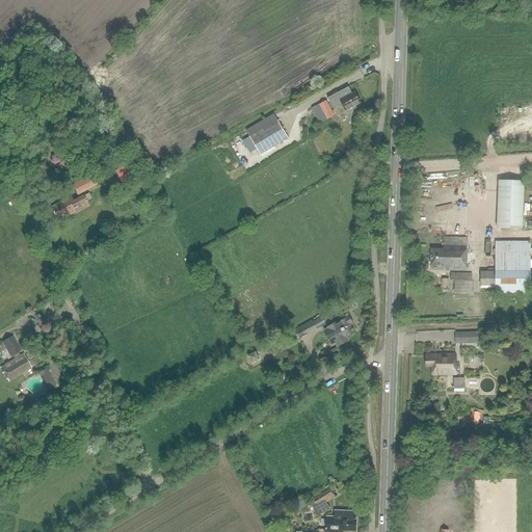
[(343,105),(345,110),(361,103),(354,92),(350,95),(346,88),(327,99),(334,110),(343,105)]
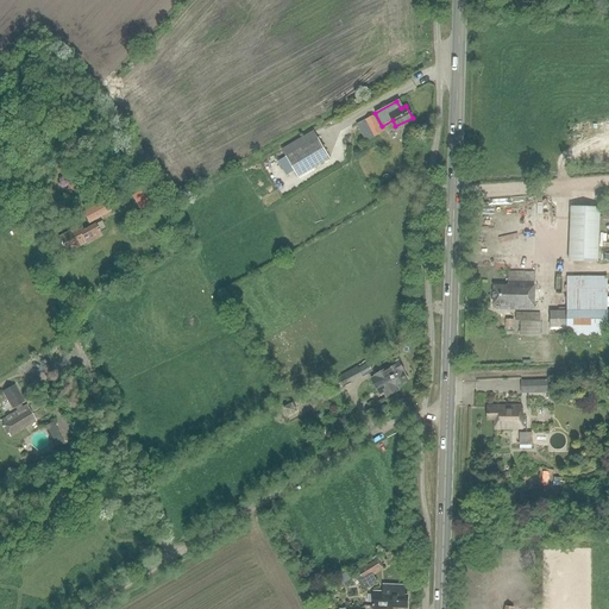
[(370,131),(374,137),(382,132),(372,115),(364,120),(370,131)]
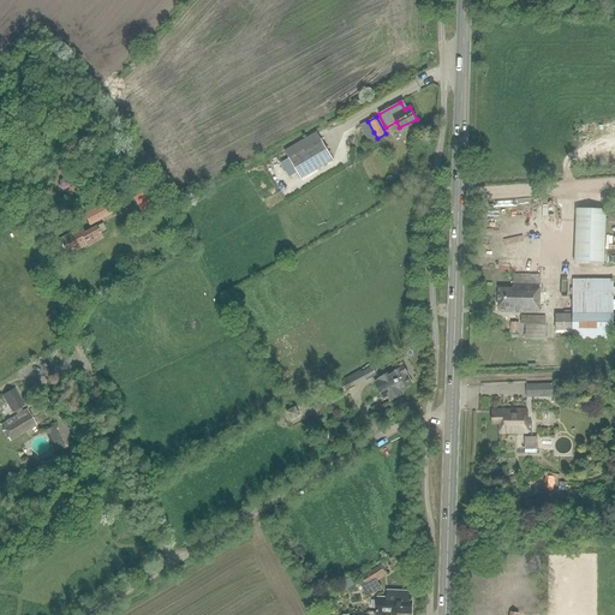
[(368,121),(359,126),(369,143),(377,138),(374,132),(368,121)]
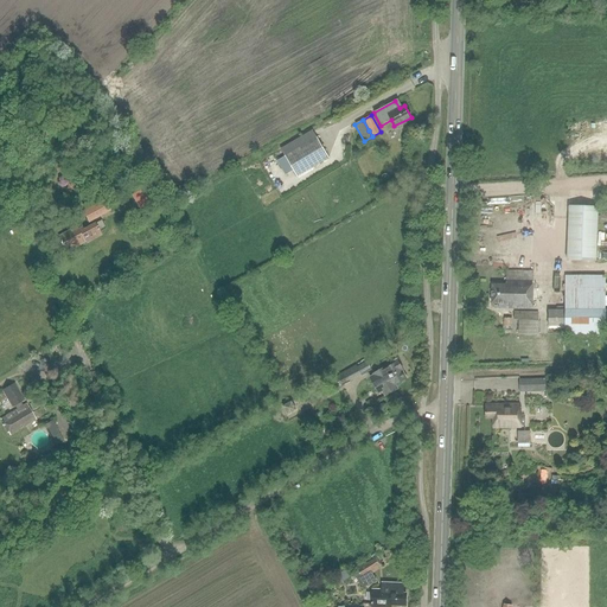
[(293,171),(296,178),(328,158),(315,138),(276,161),(286,176),(293,171)]
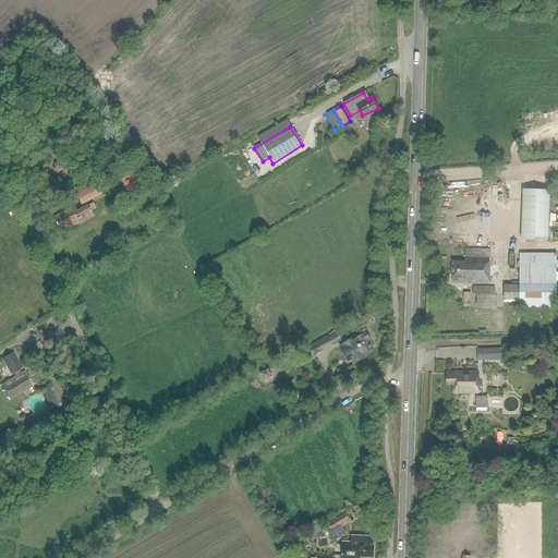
[(137,173),(128,180),(135,193),(145,186),(137,173)]
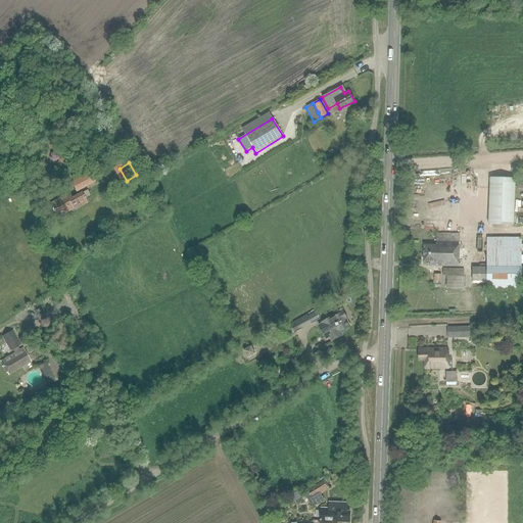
[(76,191),(89,185),(84,176),(72,182),(76,191)]
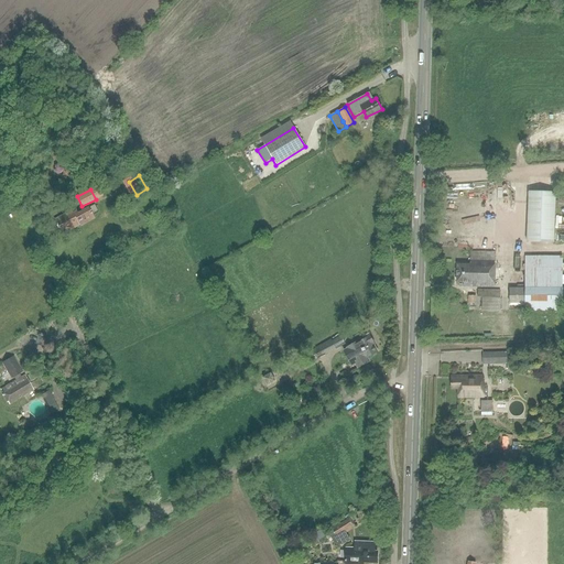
[(555,192),(528,192),(527,241),(554,242),(555,192)]
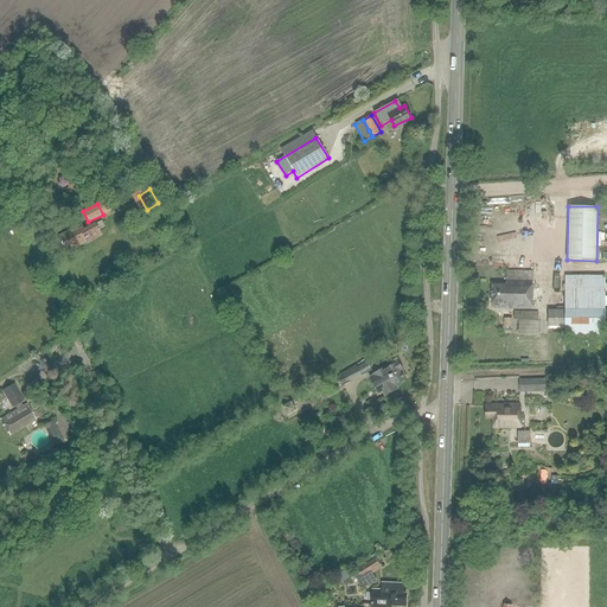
[(58,236),(59,240),(64,248),(69,246),(71,249),(84,242),(85,244),(101,235),(94,224),(80,232),(76,227),(58,236)]
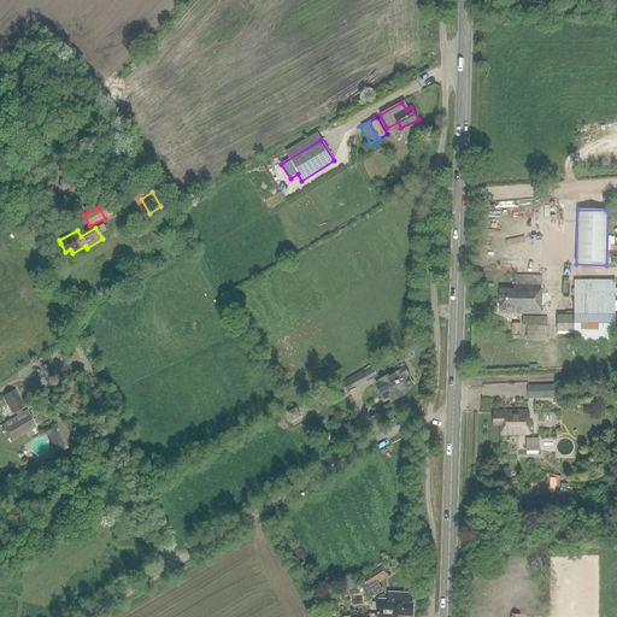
[(616,313),(615,313),(615,281),(574,280),(574,315),(557,315),(557,333),(574,333),(574,340),(615,340),(615,325),(616,324),(616,313)]
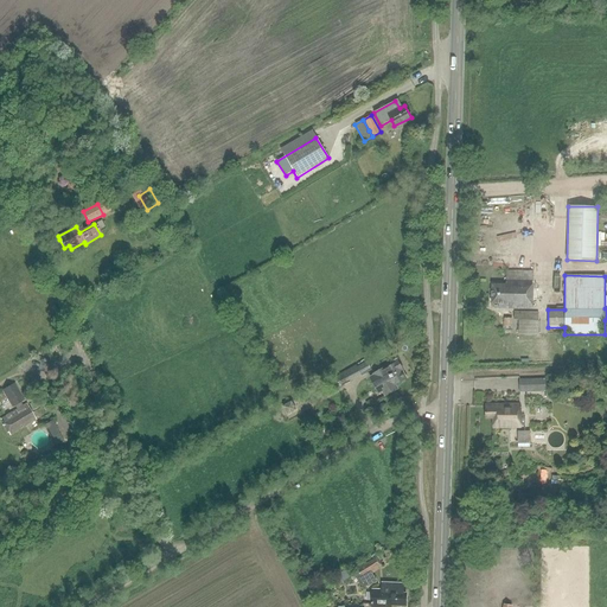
[(506,281),(506,285),(492,285),(492,304),(499,304),(499,308),(532,308),(532,281),(506,281)]
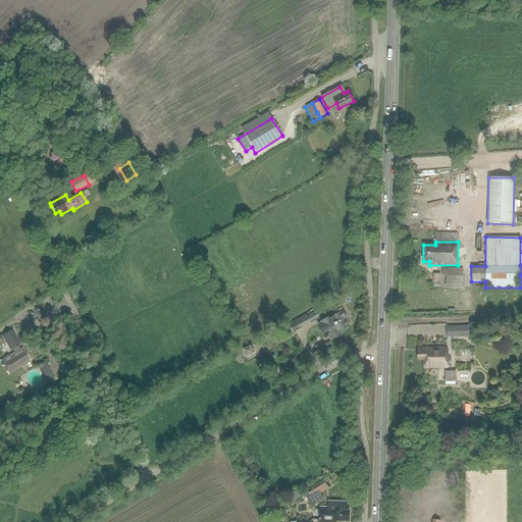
[(463,288),(462,268),(446,268),(446,289),(463,288)]
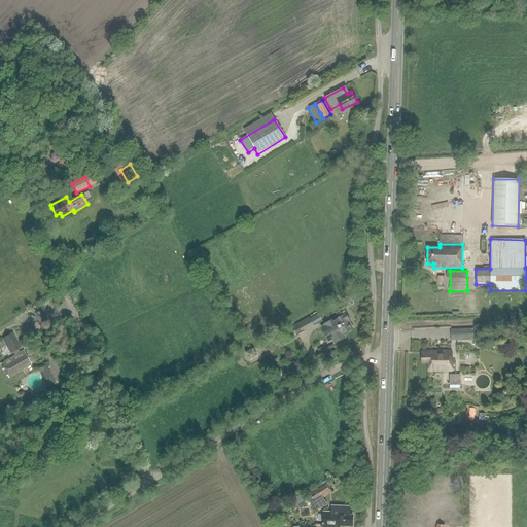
[(313,326),(323,321),(319,313),(309,319),(308,317),(291,326),(296,336),(313,326)]
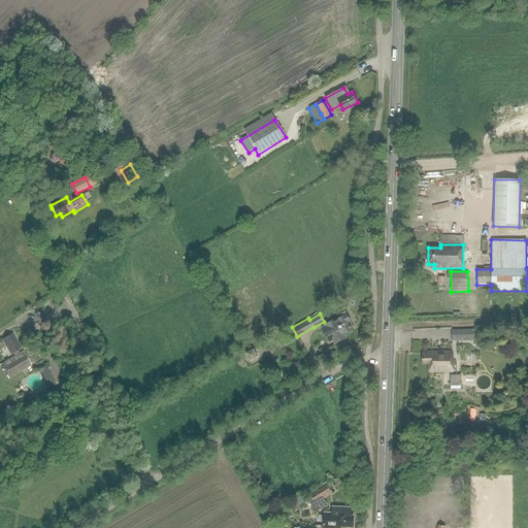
[(334,345),(343,339),(344,337),(343,334),(353,329),(344,316),(335,321),(335,322),(327,326),(326,324),(323,326),(324,326),(320,328),(329,343),(332,342),(334,345)]
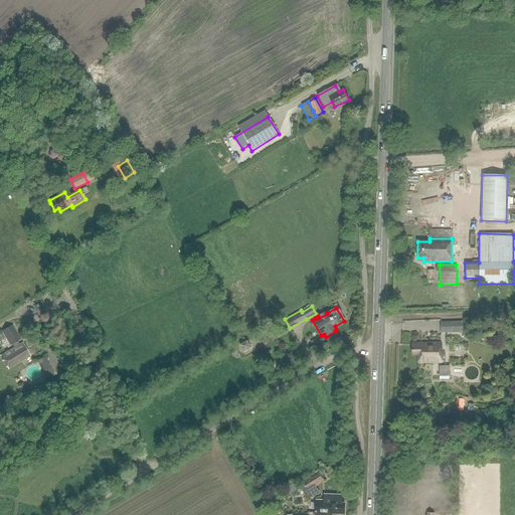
[(441,333),(453,332),(464,332),(464,322),(441,322),(441,333)]
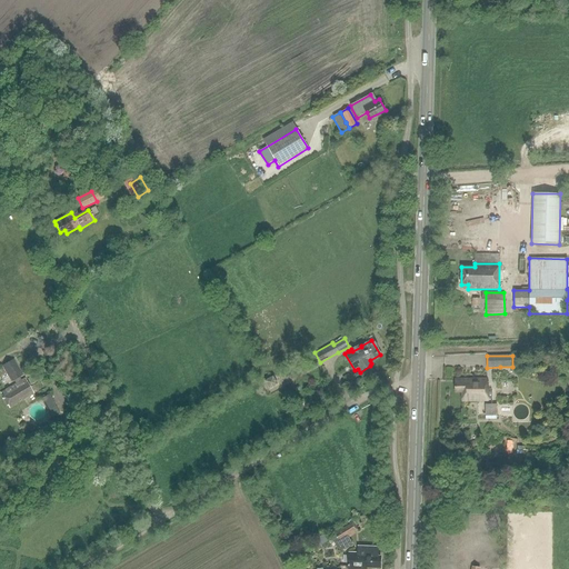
[(22,376),(12,360),(1,367),(11,381),(13,380),(16,385),(0,392),(0,393),(2,398),(1,399),(6,406),(7,406),(9,408),(29,397),(27,393),(31,391),(23,379),(20,381),(18,378),(22,376)]
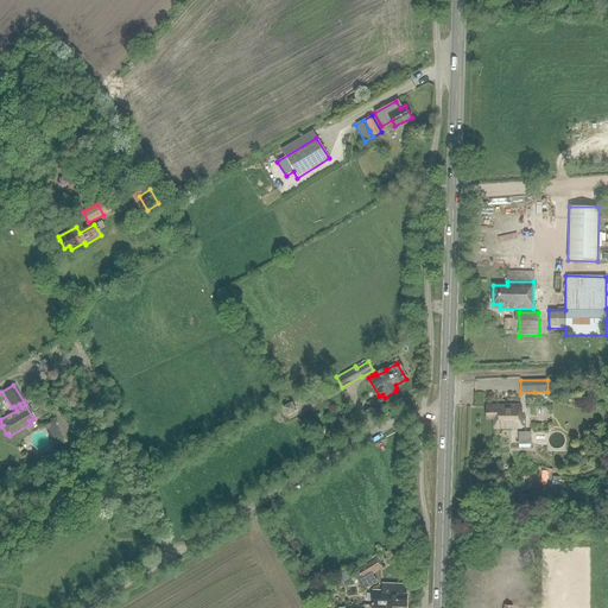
[(292,401),(283,406),(287,416),(297,411),(292,401)]
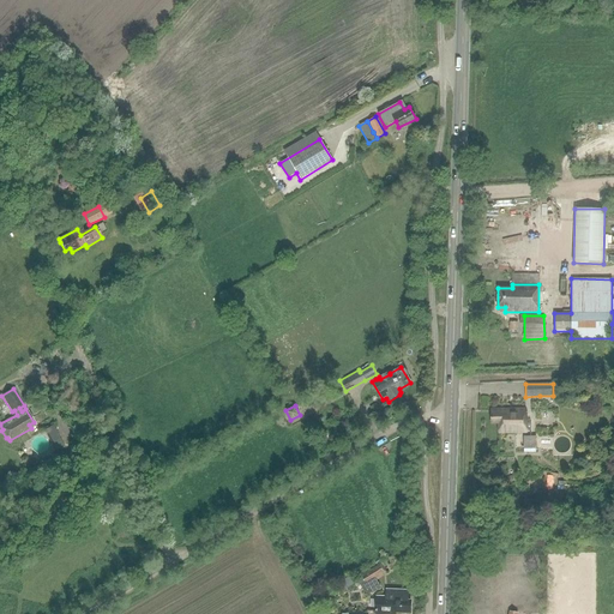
[(498,433),(527,432),(527,409),(505,409),(505,413),(492,413),(492,423),(498,423),(498,433)]
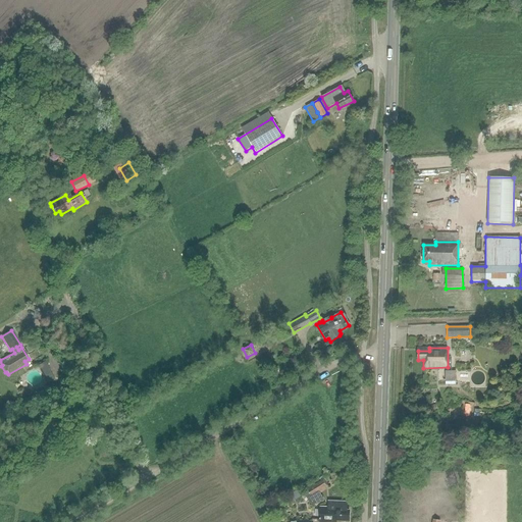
[(40,371),(42,370),(47,367),(45,362),(37,365),(40,371)]
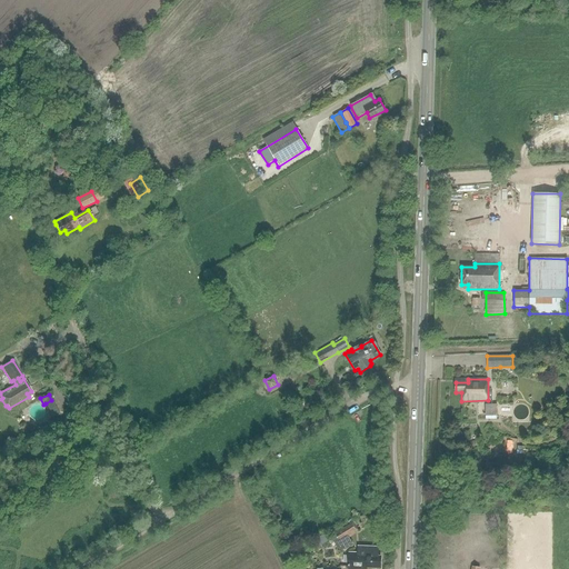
[(489,403),(489,415),(501,413),(501,403),(489,403)]
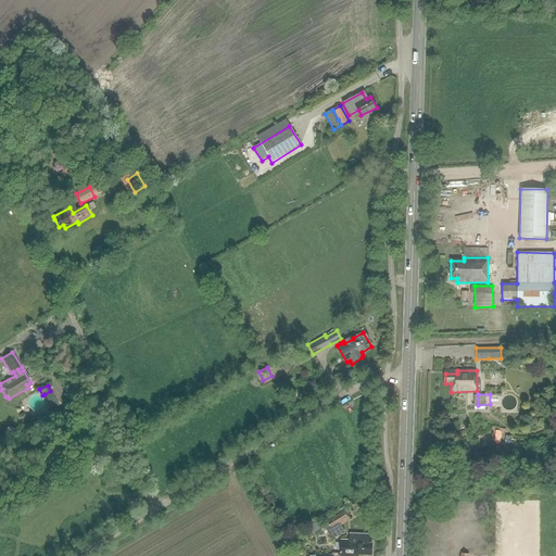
[(54,399),(48,403),(47,403),(50,408),(58,405),(54,399)]
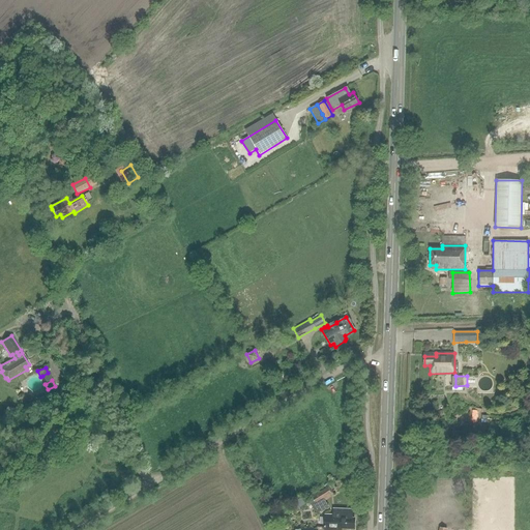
[(329,506),(324,499),(333,494),(329,487),(320,493),(319,491),(313,495),(314,498),(308,501),(314,509),(315,510),(318,511),(321,511),(329,506)]
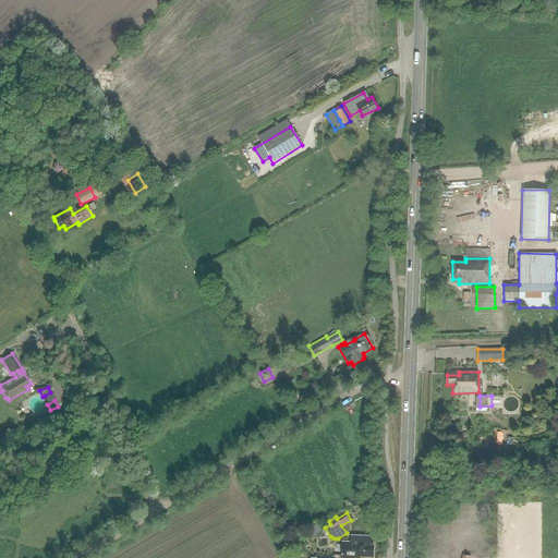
[(373,556),(373,546),(370,546),(370,536),(353,536),(351,538),(351,542),(342,542),(341,557),(359,557),(360,556),(373,556)]
